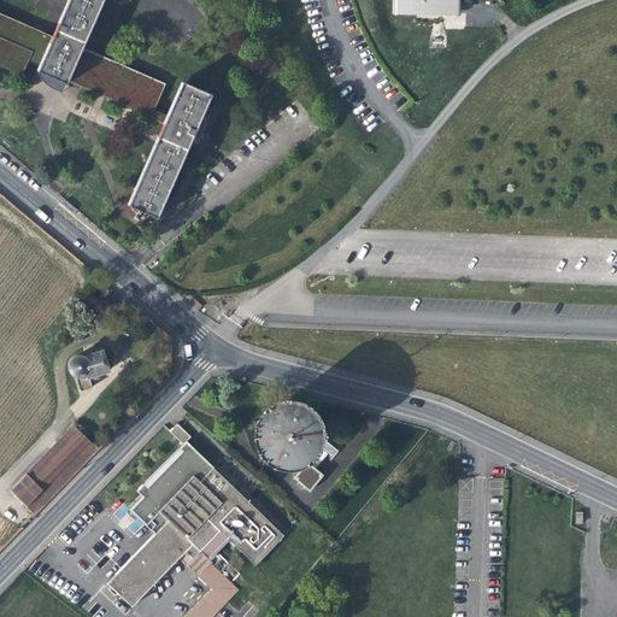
[(0,0),(0,63),(21,72),(30,51),(43,57),(36,71),(52,77),(65,83),(68,81),(162,121),(125,206),(153,218),(212,82),(182,70),(175,87),(80,46),(99,0),(65,0),(59,16),(51,35),(0,12),(0,0)]
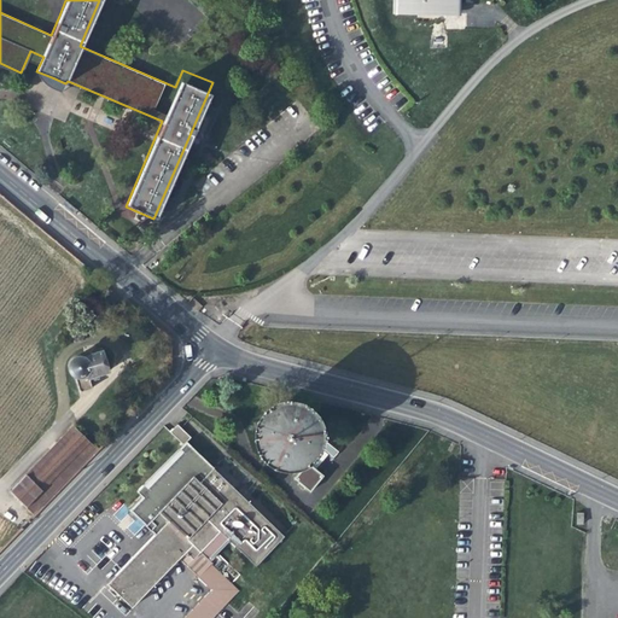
[(459,0),(394,0),(394,15),(397,16),(447,17),(445,29),(468,30),(470,13),(460,13),(459,0)]
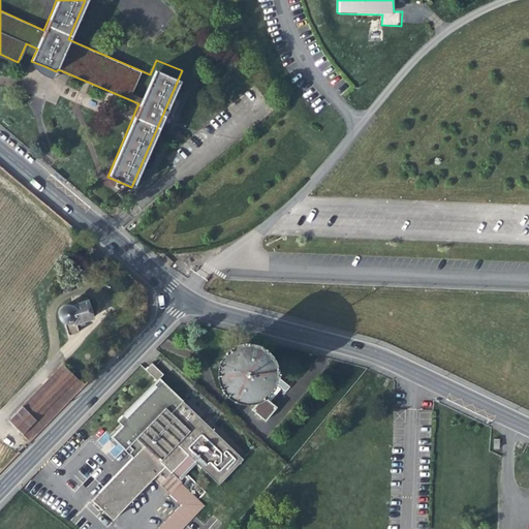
[(71,177),(61,168),(58,170),(69,180),(71,177)]
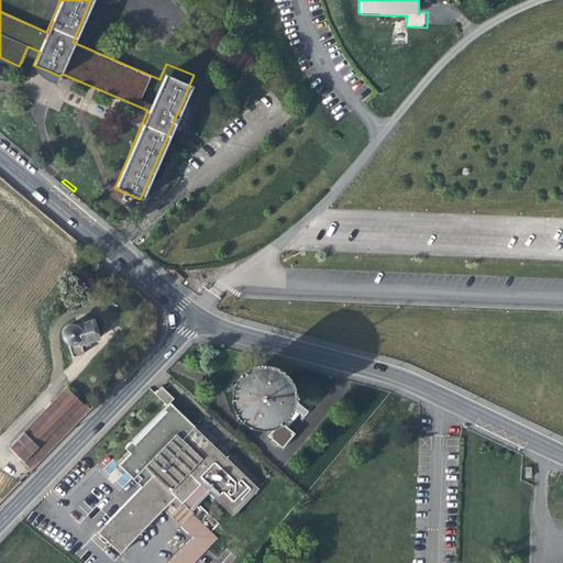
[(98,339),(92,320),(74,326),(72,324),(69,324),(66,326),(65,327),(64,329),(63,332),(62,334),(63,338),(65,340),(68,341),(73,356),(85,353),(83,346),(88,344),(88,341),(98,339)]
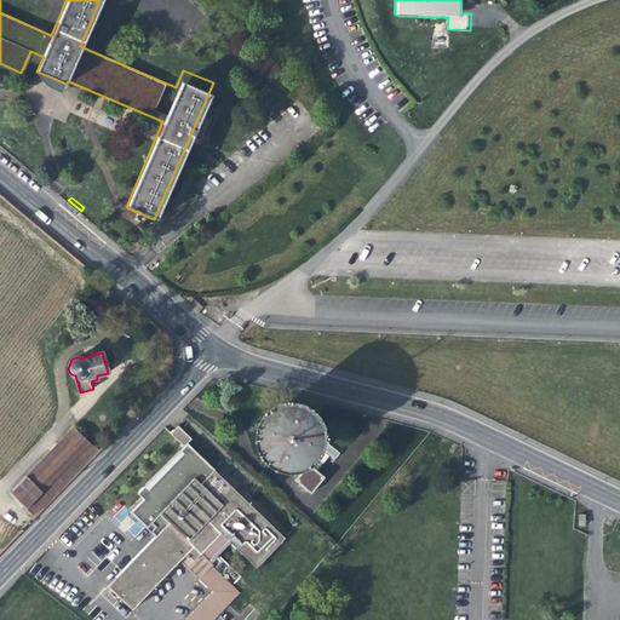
[(242,414),(241,431),(245,445),(252,454),(263,460),(280,464),(297,459),(310,442),(313,423),(306,408),(293,395),(274,392),(256,400),(242,414)]
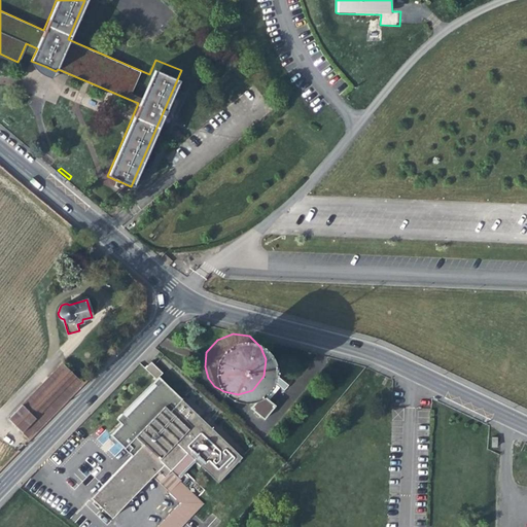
[(150,361),(145,369),(156,379),(163,372),(150,361)]
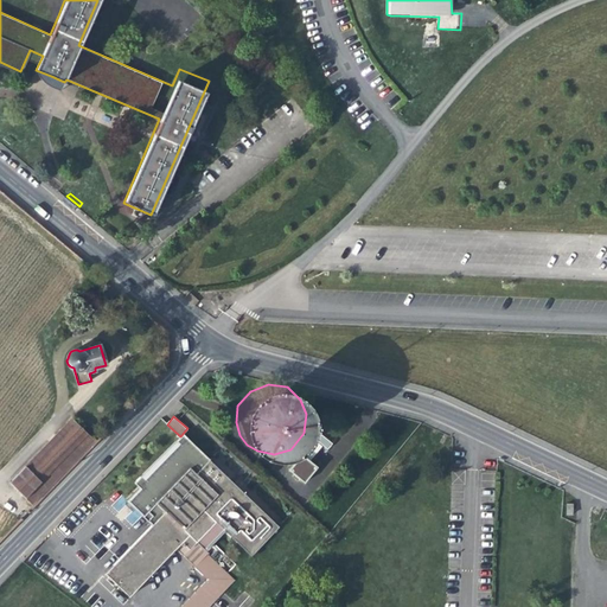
[(71,419),(69,421),(10,483),(34,506),(97,442),(71,419)]
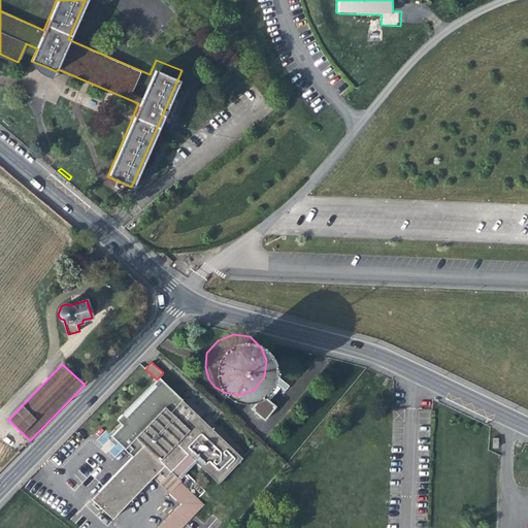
[(94,497),(114,519),(154,479),(166,465),(182,479),(197,463),(220,483),(244,458),(161,377),(158,380),(119,417),(124,424),(112,433),(134,458),(94,497)]
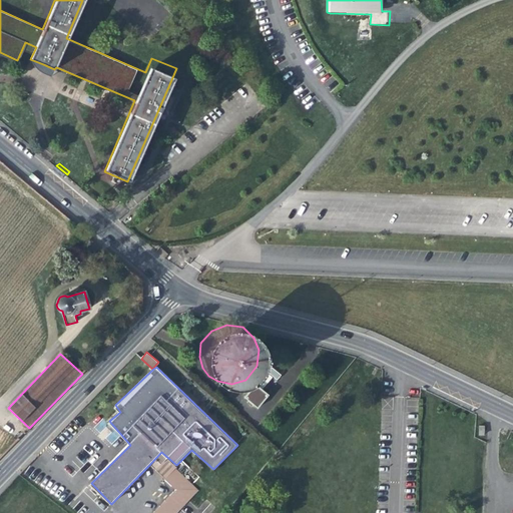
[(269,367),(243,397),(257,407),(269,394),(262,389),(272,377),(277,381),(281,374),(269,367)]
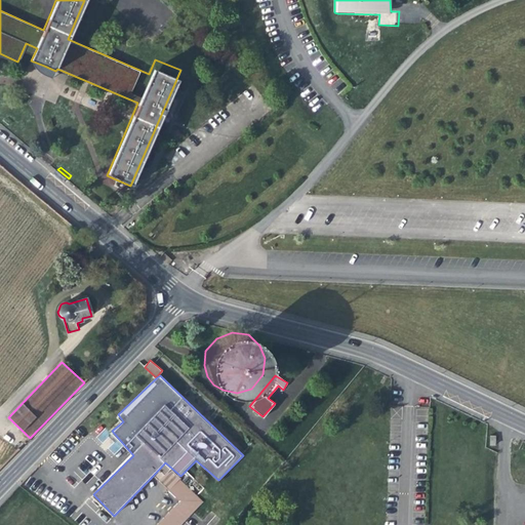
[(106,448),(116,440),(106,429),(95,437),(106,448)]
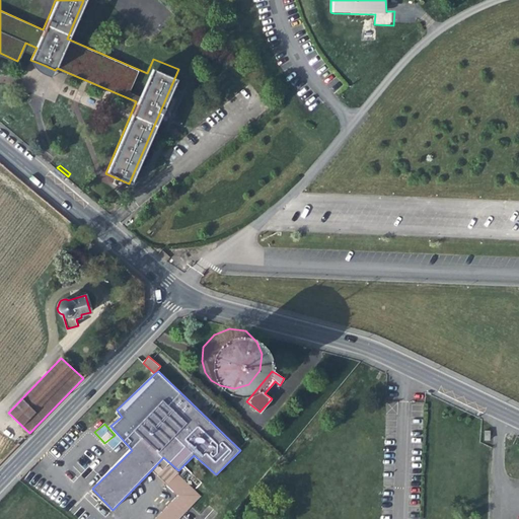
[(151,470),(177,496),(154,518),(179,518),(194,506),(204,495),(163,457),(151,470)]
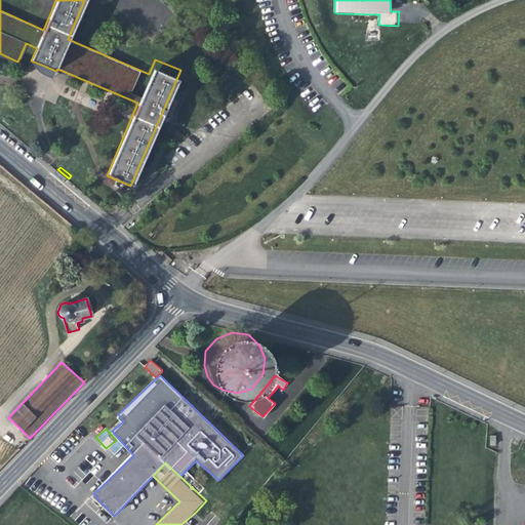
All buildings are outlined.
